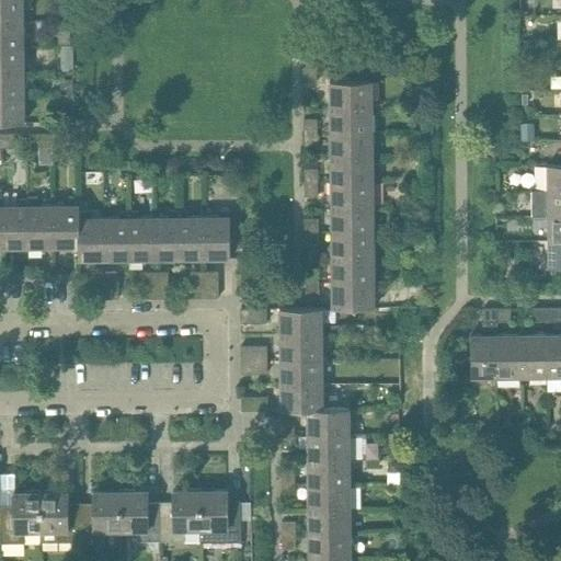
[(0,0),(0,22),(24,22),(23,0),(0,0)]
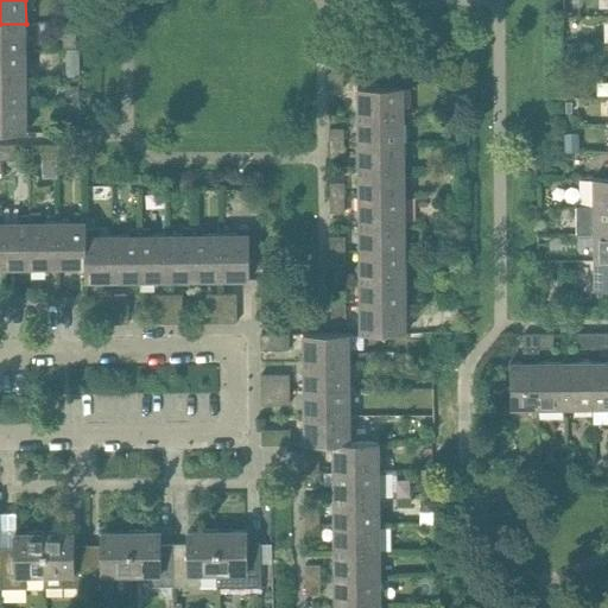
[(0,24),(0,51),(26,51),(26,24),(0,24)]
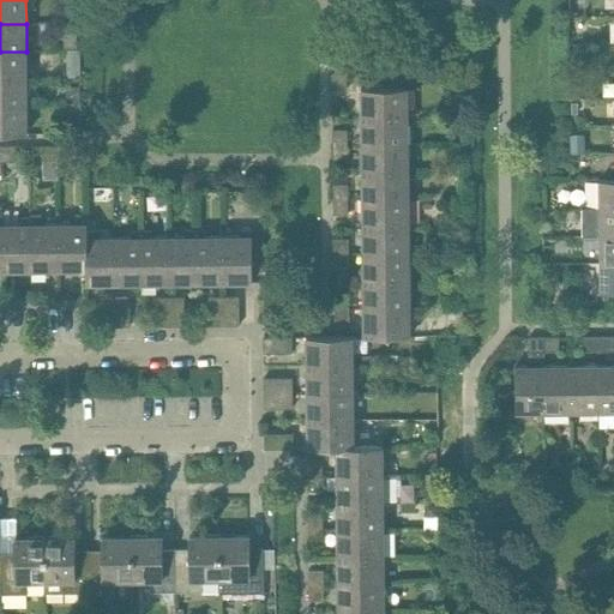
[(26,52),(0,52),(0,79),(26,79),(26,52)]
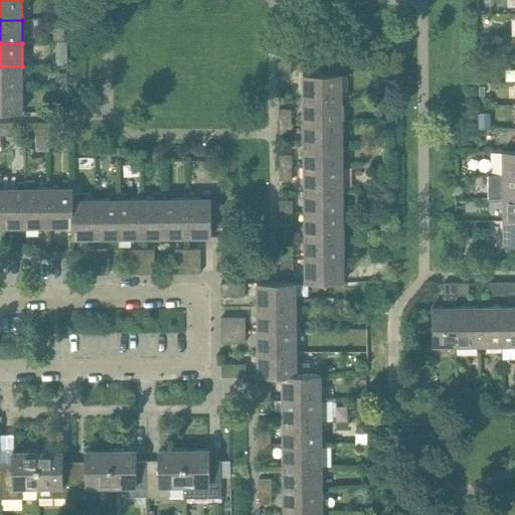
[(480,50),(478,50),(479,60),(480,60),(491,60),(491,59),(491,50),(480,50)]
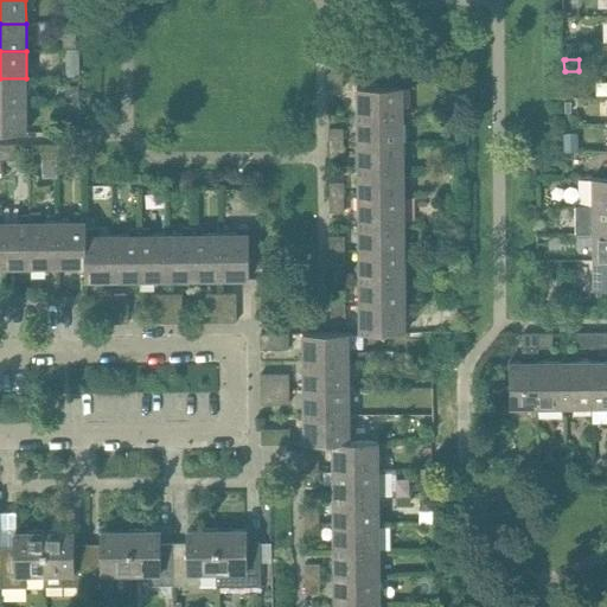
[(331,72),(343,72),(343,62),(331,62),(331,72)]
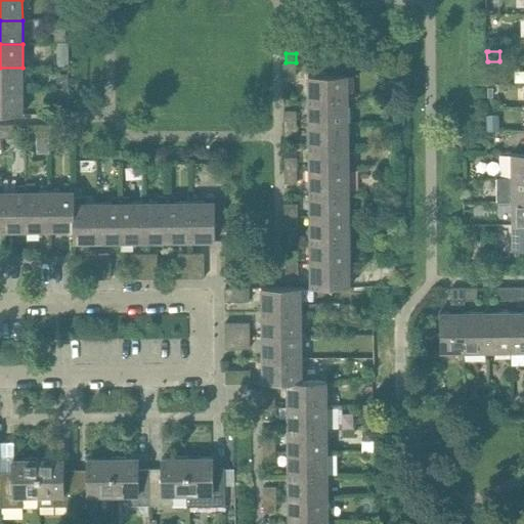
[(296,62),(286,62),(284,62),(284,77),(296,77),(296,62)]
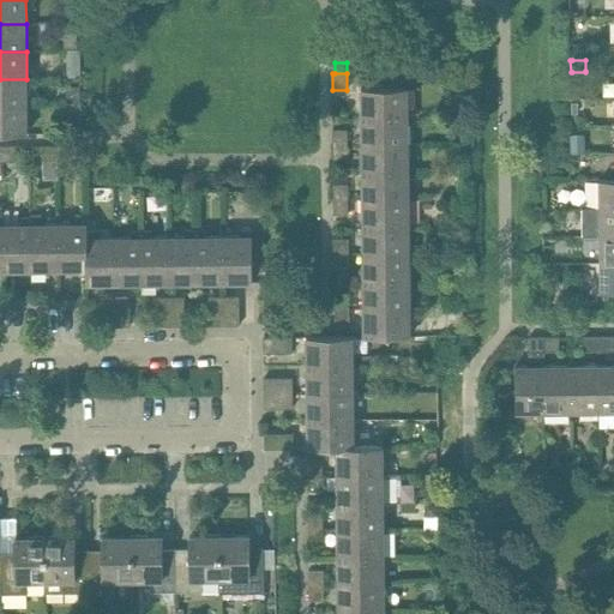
[(26,79),(0,79),(0,106),(28,107),(26,79)]
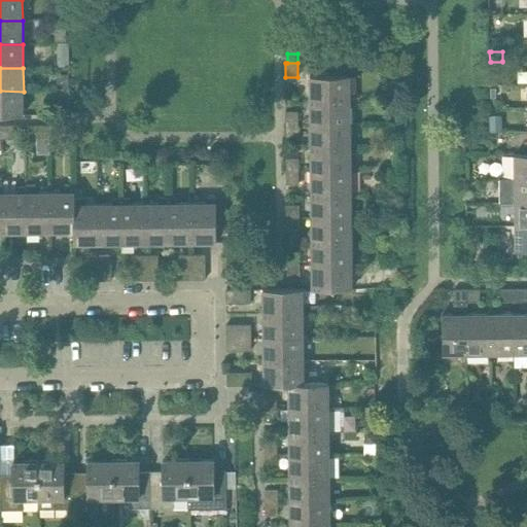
[(310,76),(310,100),(349,99),(349,75),(310,76)]
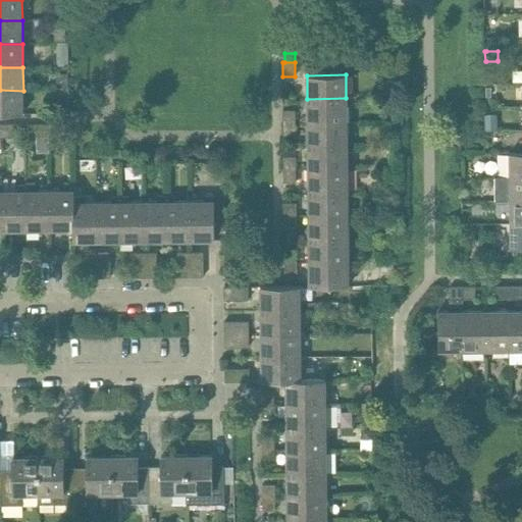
[(23,91),(0,90),(0,113),(23,114),(23,91)]
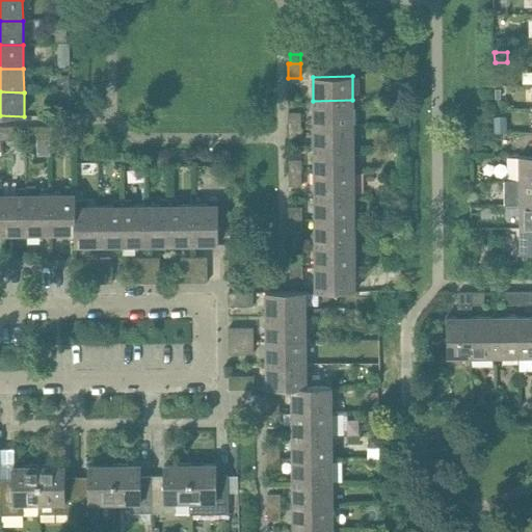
[(313,101),(313,125),(352,124),(352,100),(313,101)]
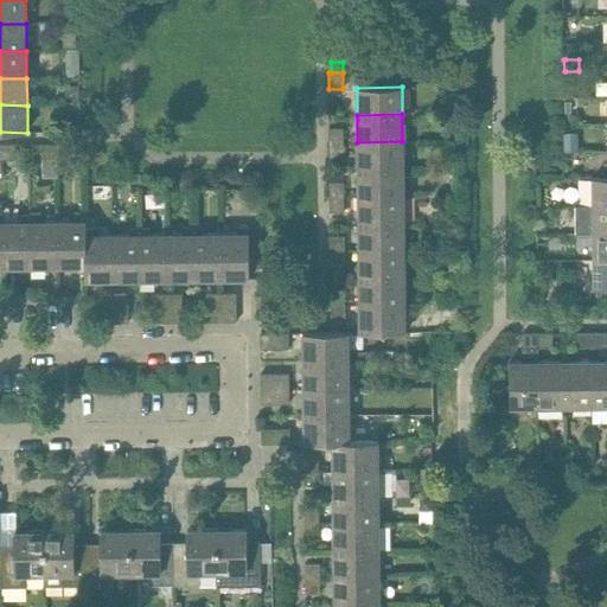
[(328,128),(328,142),(343,142),(343,128),(328,128)]
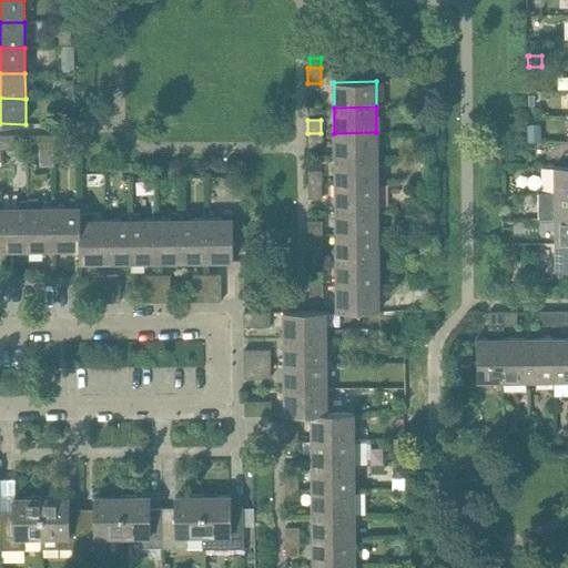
[(543,127),(530,127),(530,142),(543,142),(543,127)]
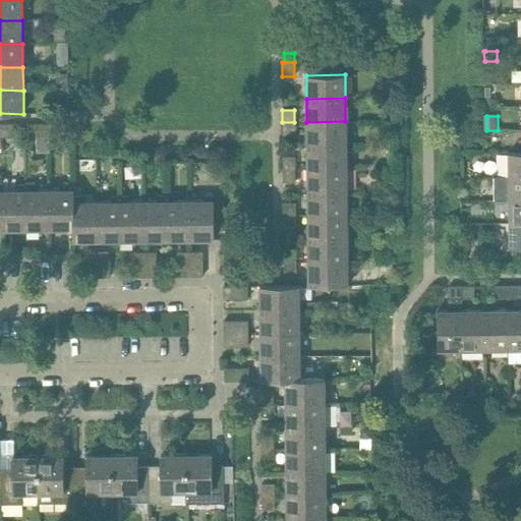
[(306,122),(307,146),(346,145),(345,121),(306,122)]
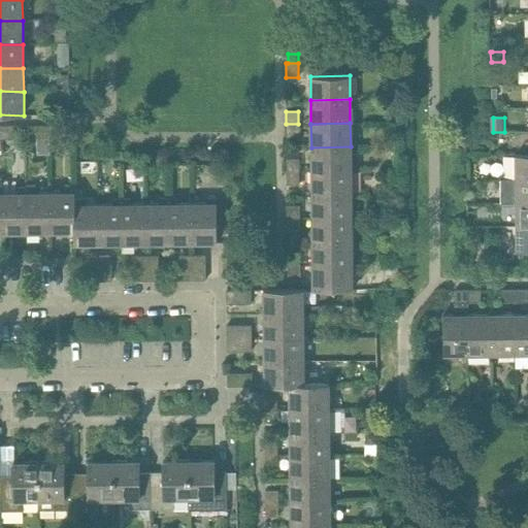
[(299,137),(298,124),(286,124),(287,137),(299,137)]
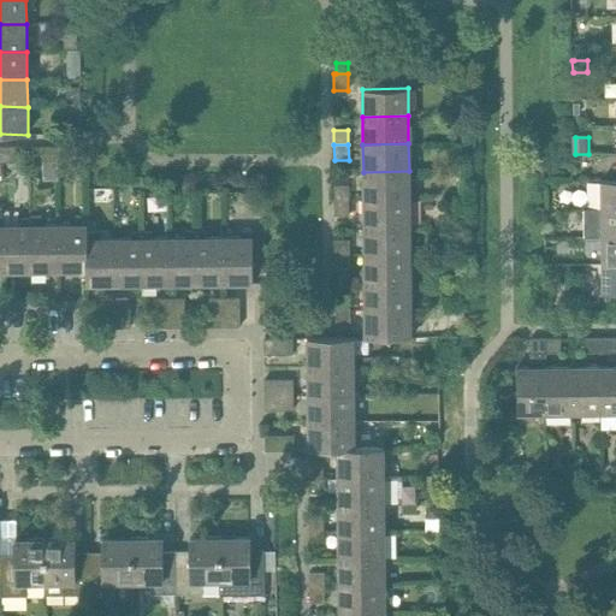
[(17,147),(3,147),(3,161),(18,161),(17,147)]
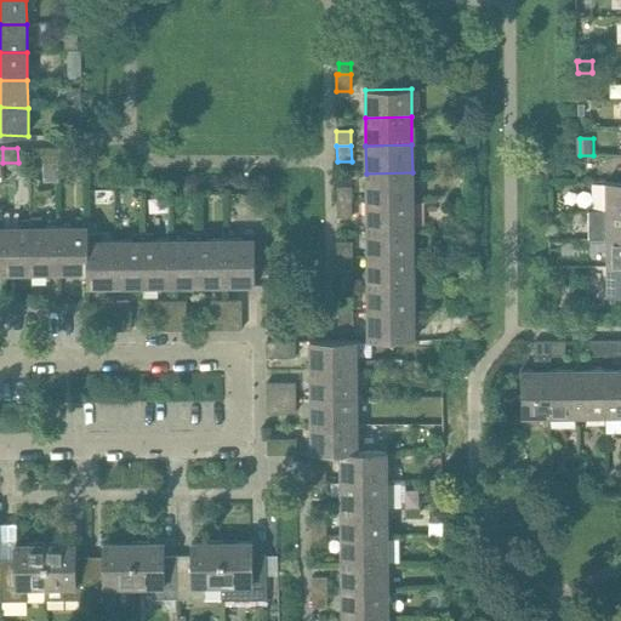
[(57,148),(43,148),(43,163),(57,163),(57,148)]
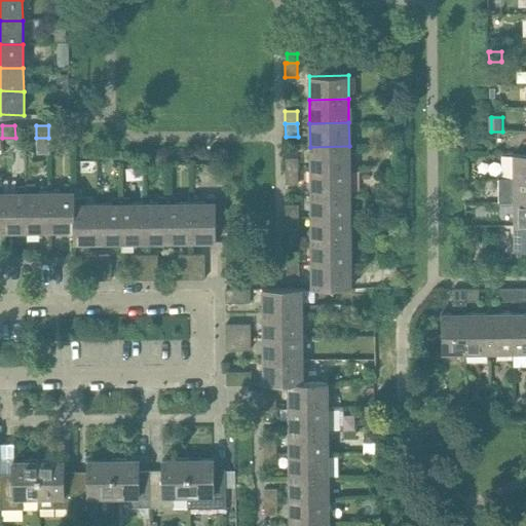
[(62,125),(48,125),(48,138),(62,137),(62,125)]
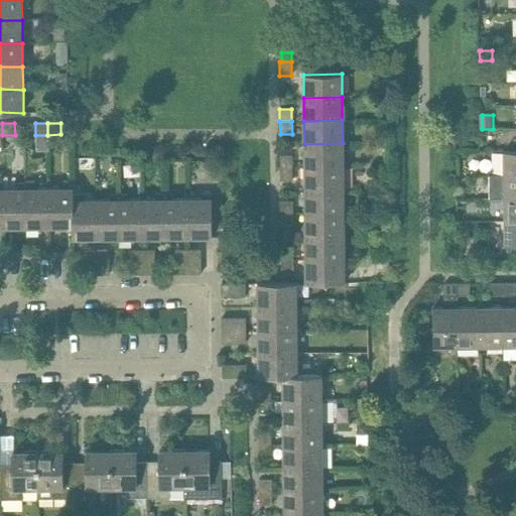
[(304,144),(304,167),(343,166),(343,143),(304,144)]
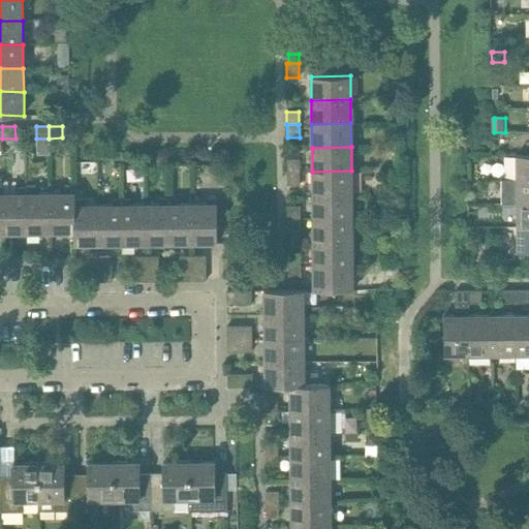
[(528,155),(517,156),(517,180),(528,179),(528,155)]
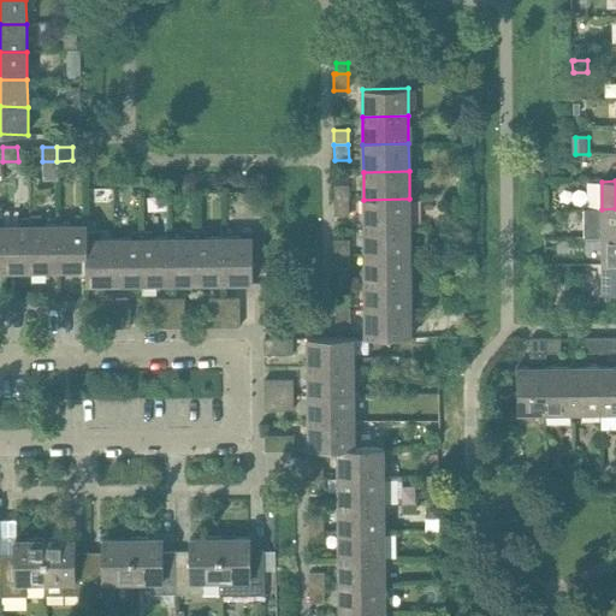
[(335,184),(335,200),(349,200),(349,184),(335,184)]
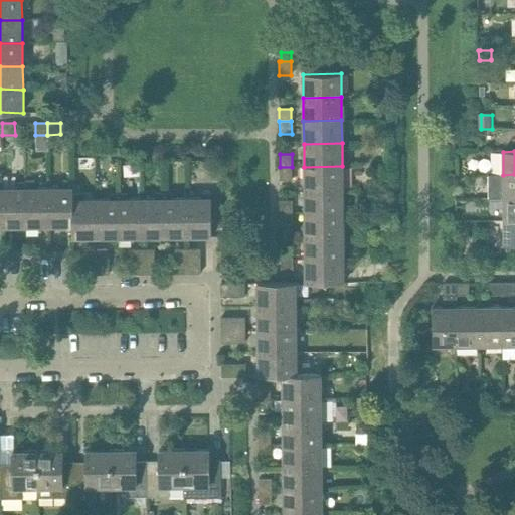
[(304,167),(304,190),(342,189),(342,166),(304,167)]
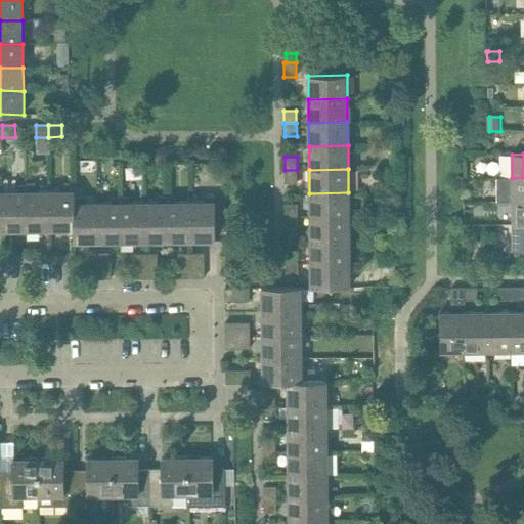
[(297,183),(297,170),(285,170),(285,183),(297,183)]
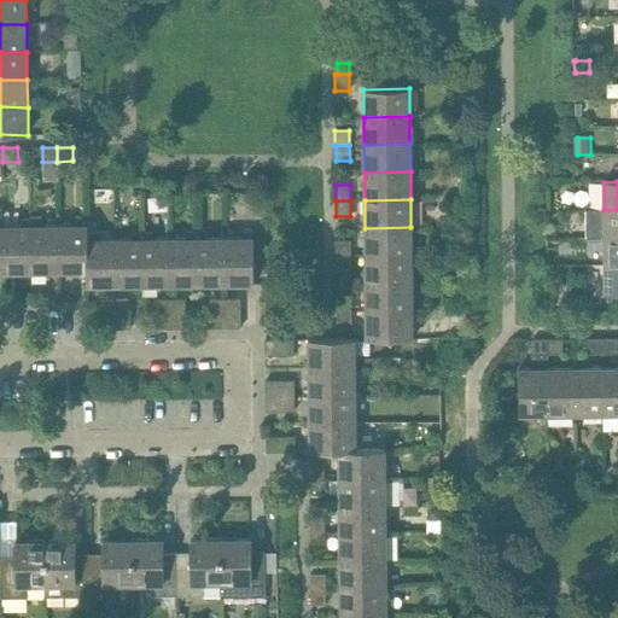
[(617,209),(604,210),(586,210),(586,239),(604,238),(617,238),(617,209)]
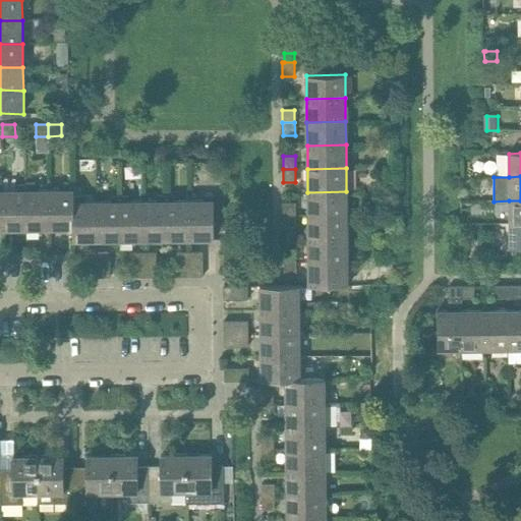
[(62,190),(49,190),(50,229),(72,229),(72,195),(72,183),(62,184),(62,190)]
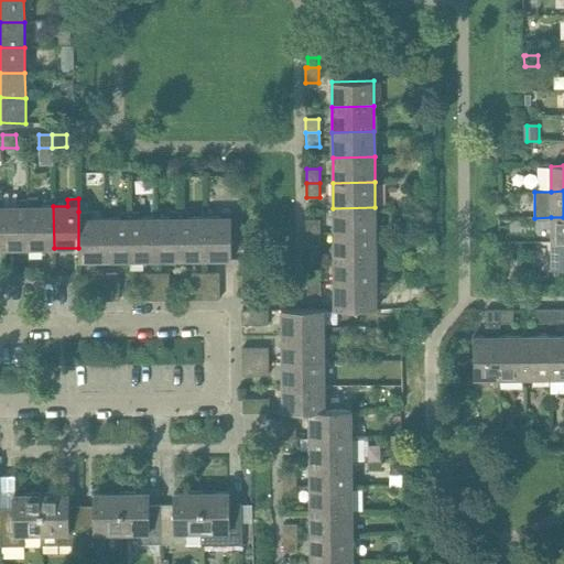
[(18,206),(3,206),(3,248),(29,248),(28,199),(17,199),(18,206)]
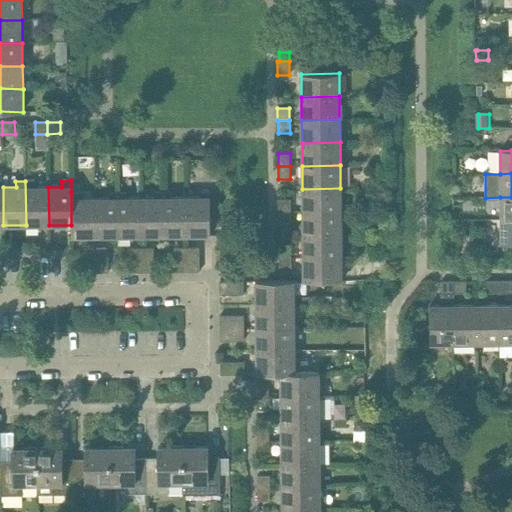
[(26,225),(49,225),(48,187),(33,187),(33,181),(25,181),(26,225)]
